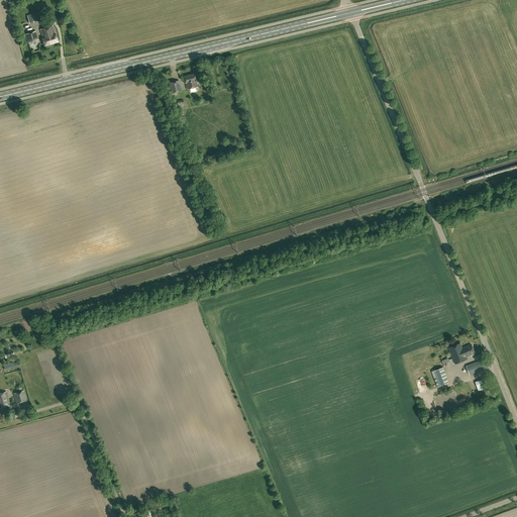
[(37,12),(27,15),(30,23),(40,20),(37,12)]
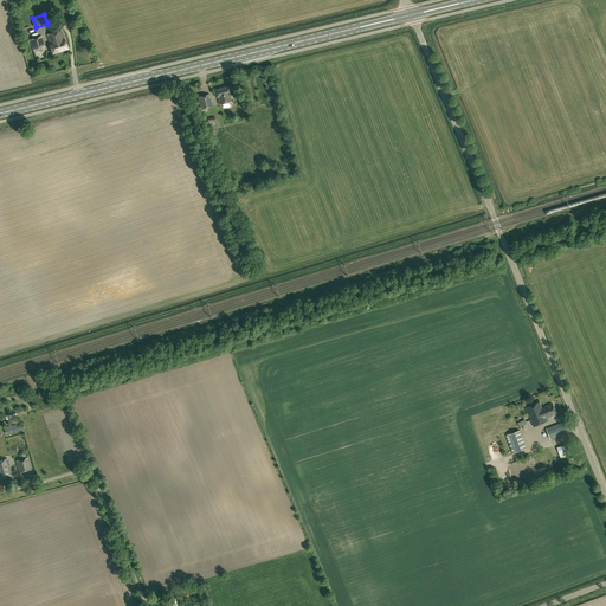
[(49,45),(52,53),(69,49),(66,40),(65,40),(63,30),(46,34),(50,45),(49,45)]
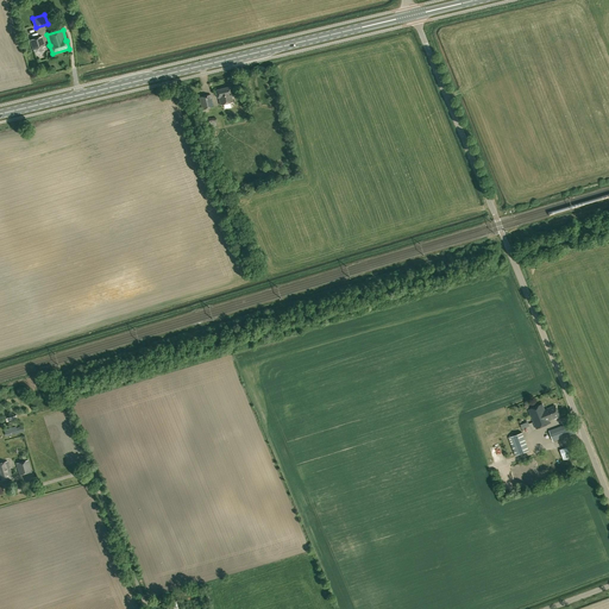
[(42,37),(30,41),(33,50),(45,46),(42,37)]
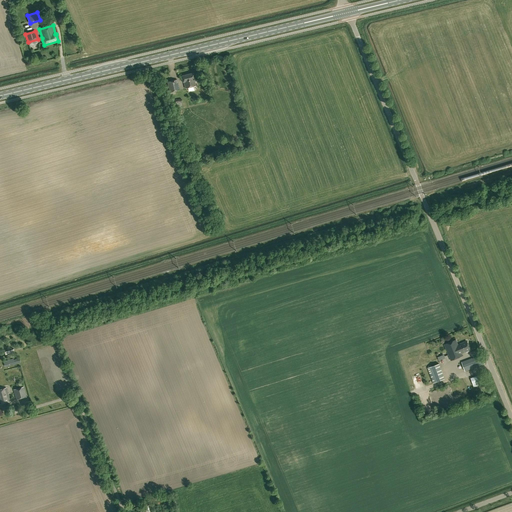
[(195,80),(193,73),(181,76),(183,82),(184,82),(185,89),(196,86),(194,80),(195,80)]
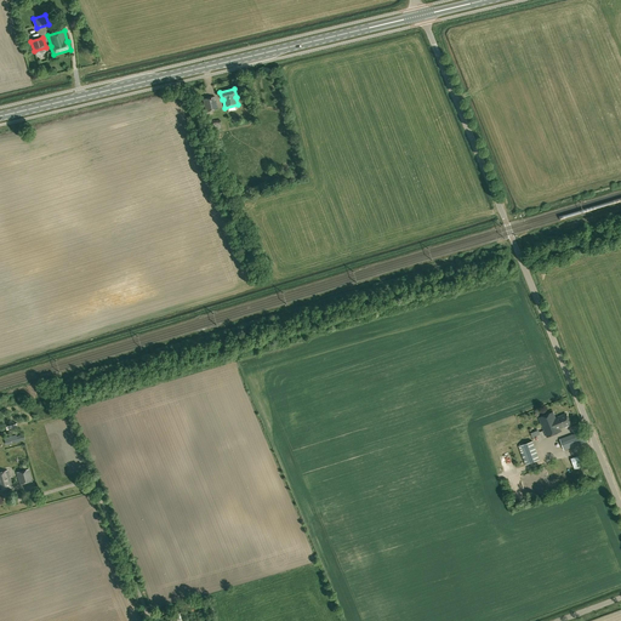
[(217,109),(215,96),(203,100),(206,112),(217,109)]
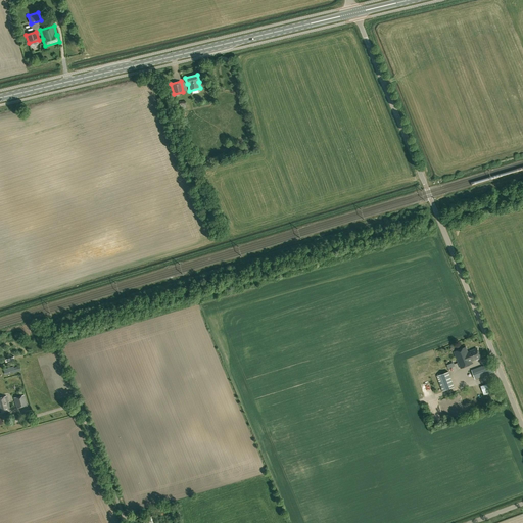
[(477,348),(468,352),(466,347),(454,352),(461,369),(473,364),(472,361),(480,358),(477,348)]
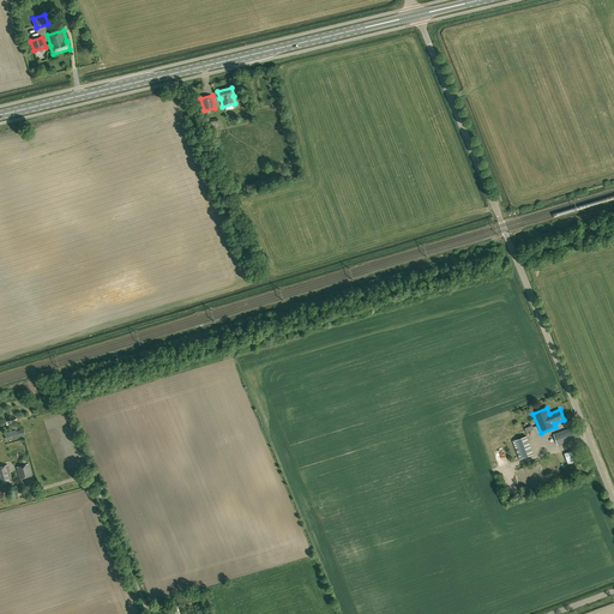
[(554,434),(558,445),(581,437),(577,426),(554,434)]
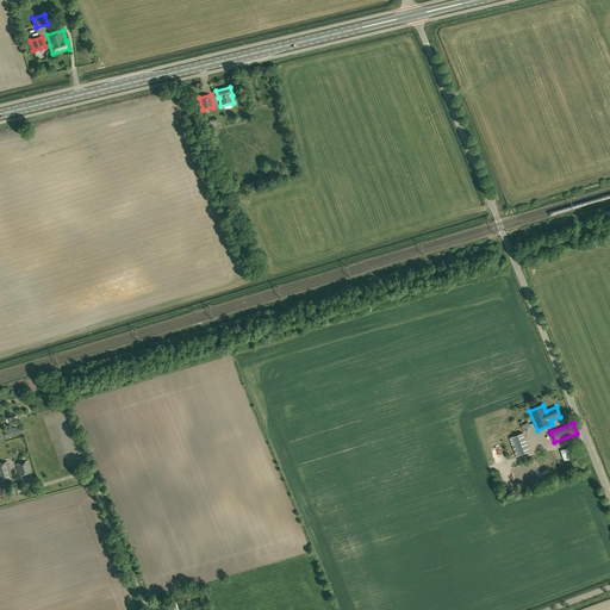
[(6,437),(25,431),(23,427),(16,429),(16,427),(4,430),(6,437)]
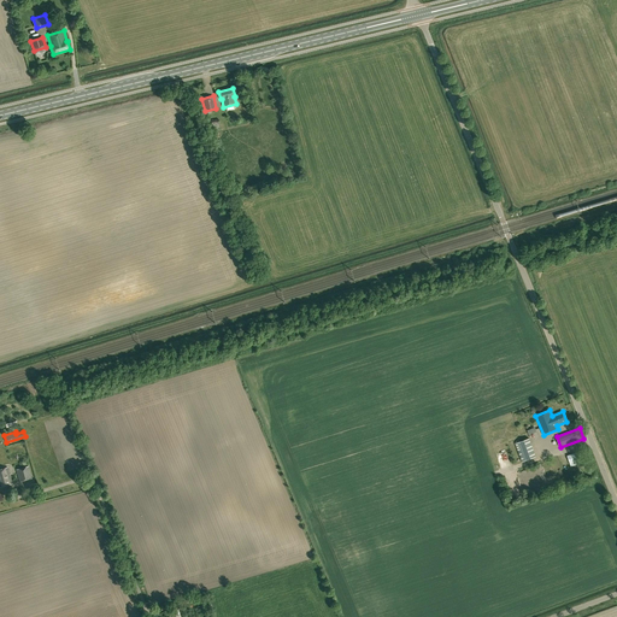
[(530,440),(529,439),(515,444),(522,462),(536,457),(530,440)]
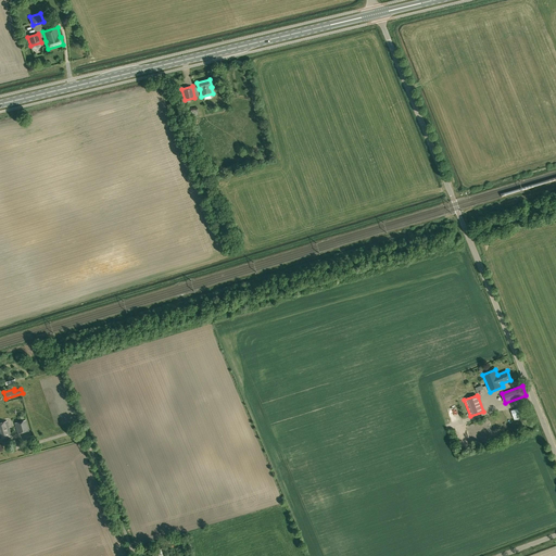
[(512,411),(515,421),(526,417),(522,407),(512,411)]
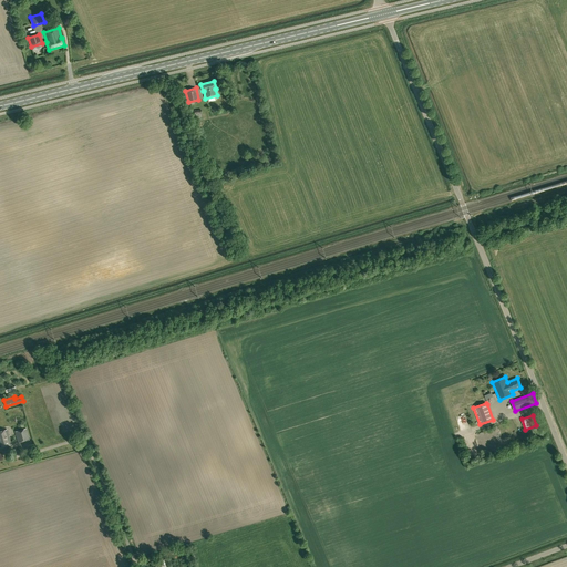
[(0,431),(0,447),(12,445),(7,429),(0,431)]
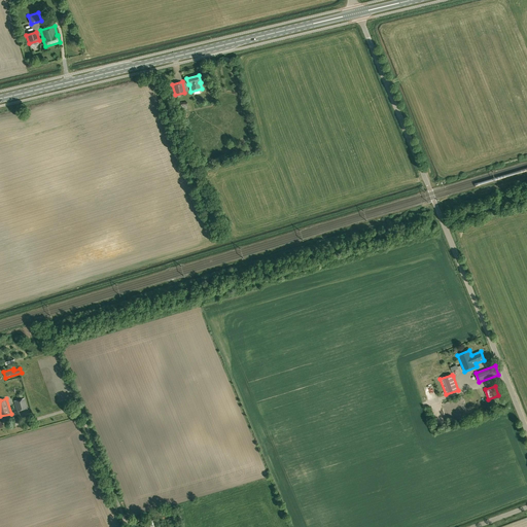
[(25,398),(14,401),(16,412),(27,409),(25,398)]
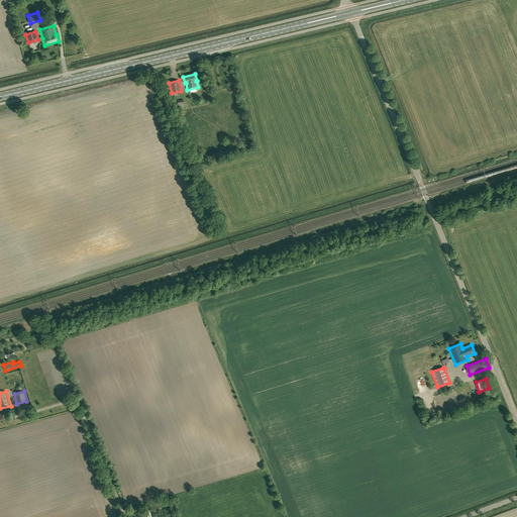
All buildings are outlined.
